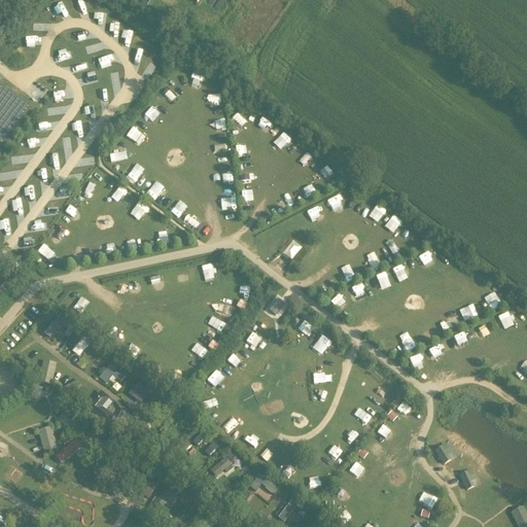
[(120,31),(111,42),(126,53),(134,41),(120,31)]
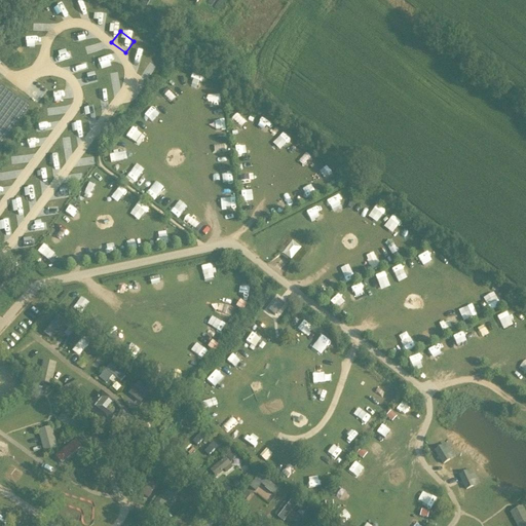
[(155,65),(159,61),(145,50),(142,54),(155,65)]
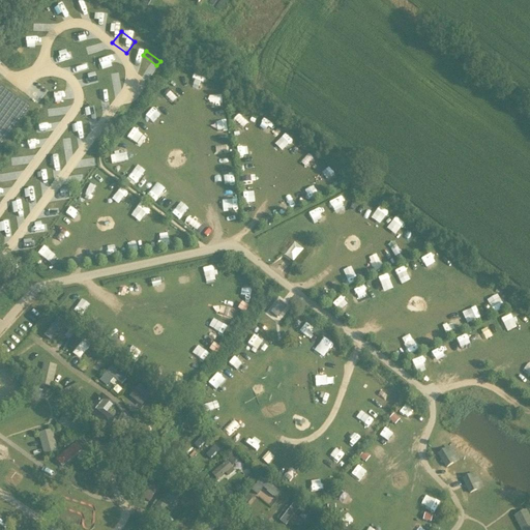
[(56,56),(50,64),(59,70),(64,62),(56,56)]
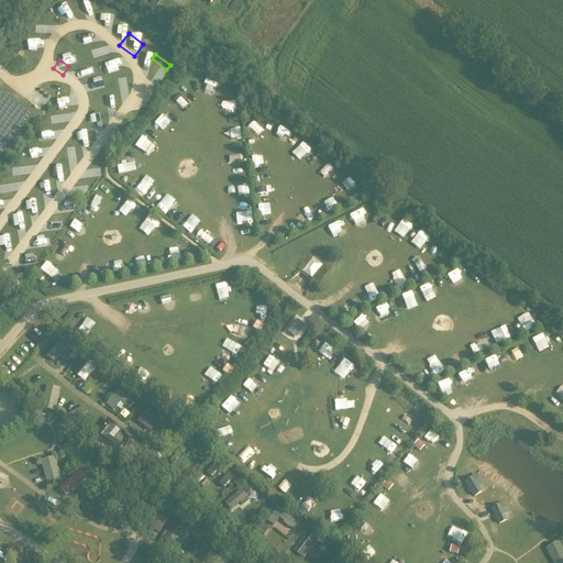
[(152,59),(145,66),(159,78),(166,72),(152,59)]
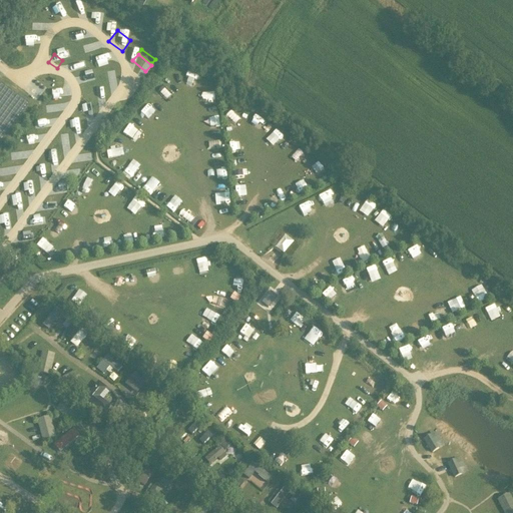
[(48,120),(52,113),(46,109),(41,116),(48,120)]
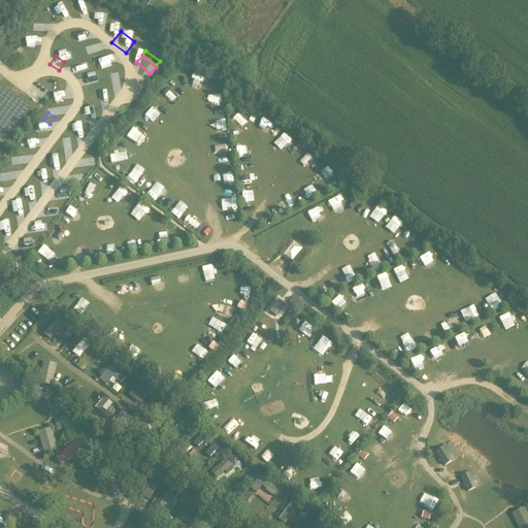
[(87,146),(87,156),(95,156),(95,145),(87,146)]
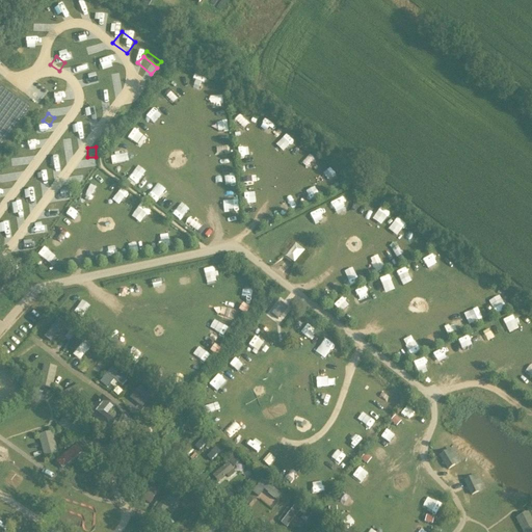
[(81,158),(74,174),(81,177),(89,162),(81,158)]
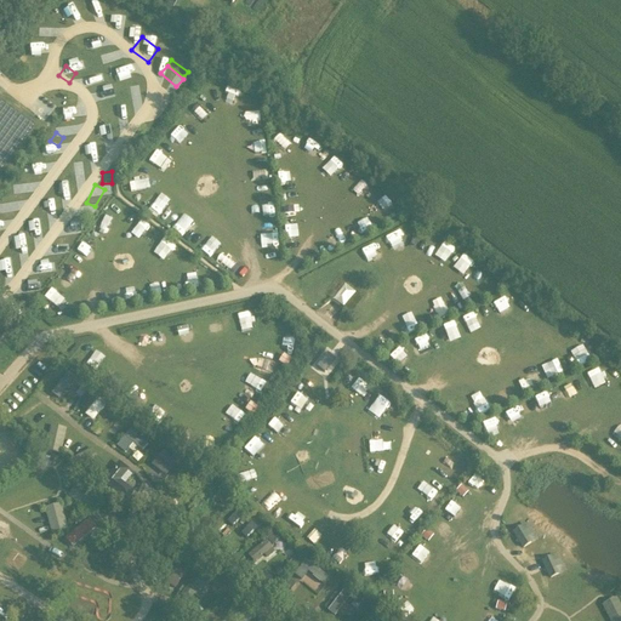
[(13,194),(10,199),(18,208),(23,201),(13,194)]
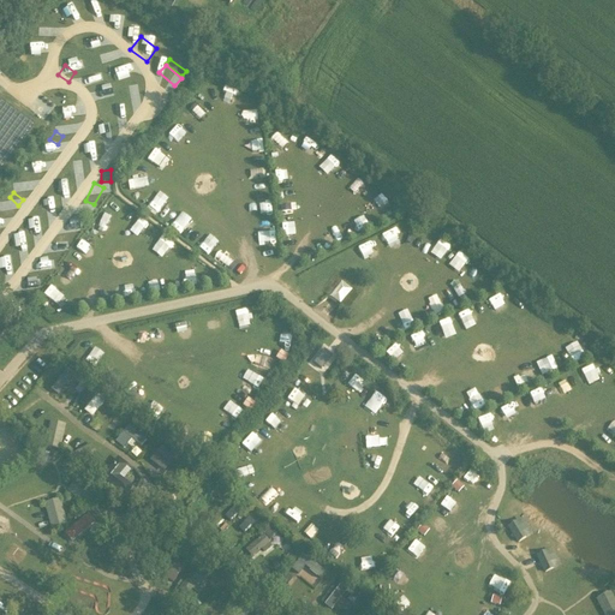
[(79,212),(89,215),(93,206),(84,202),(79,212)]
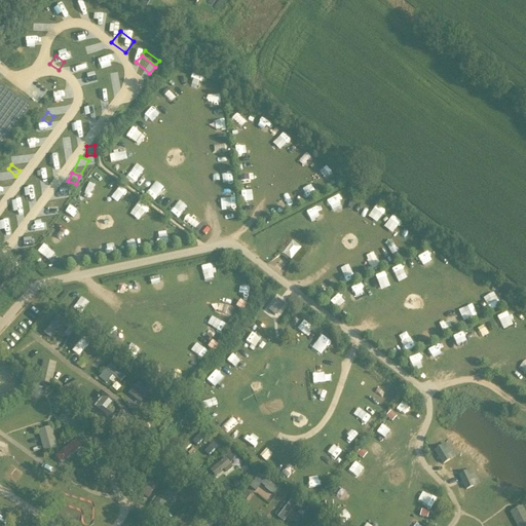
[(90,198),(95,190),(85,185),(81,194),(90,198)]
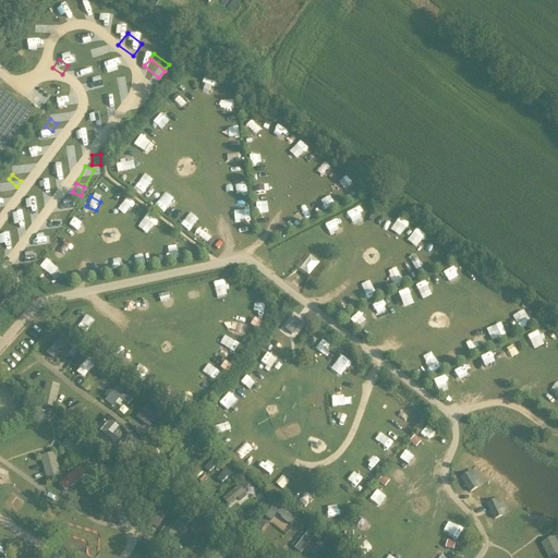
[(128,197),(120,205),(129,213),(136,206),(128,197)]
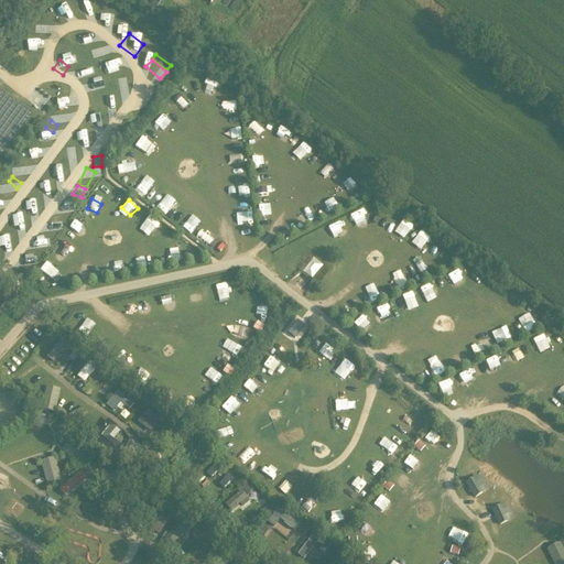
[(250,206),(239,207),(240,218),(251,217),(250,206)]
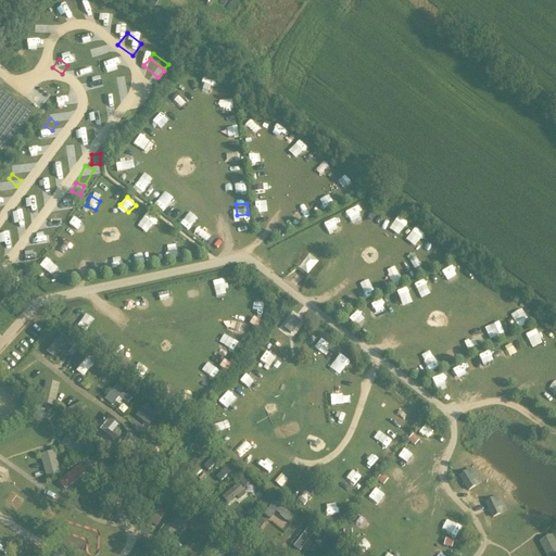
[(295,212),(299,222),(308,218),(305,209),(295,212)]
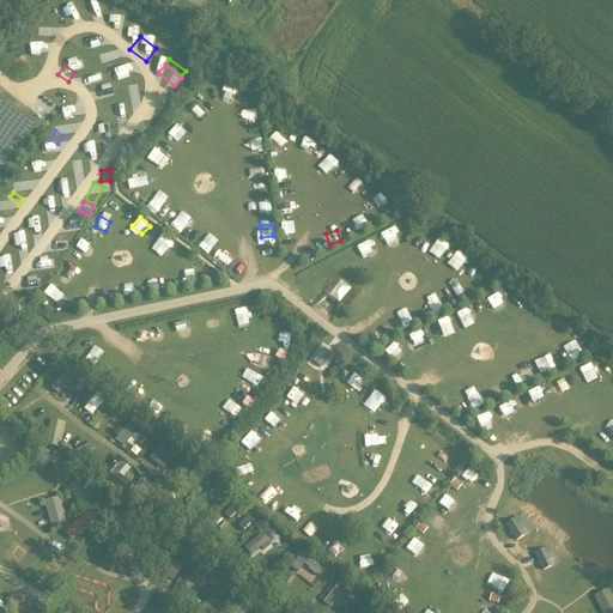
[(462,268),(465,259),(456,256),(454,266),(462,268)]
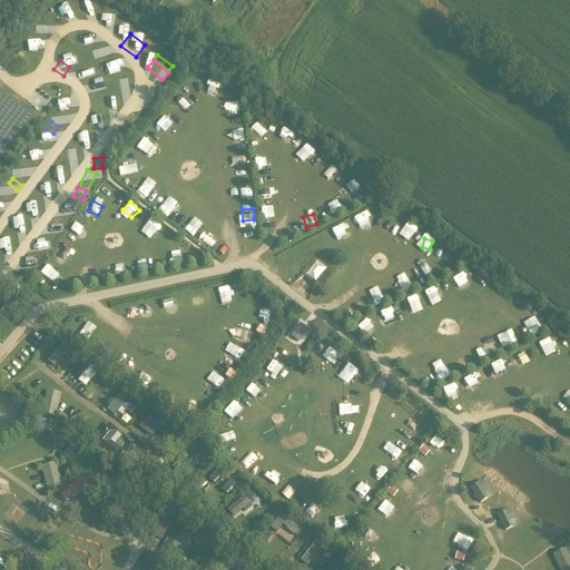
[(316,282),(327,267),(318,261),(307,275),(316,282)]
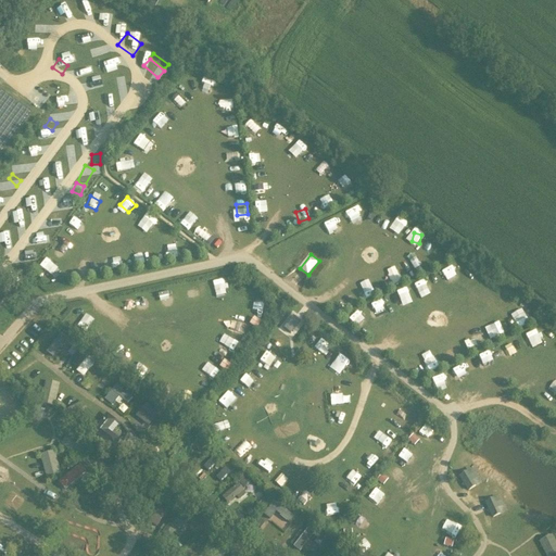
[(229,290),(228,280),(217,281),(218,291),(229,290)]
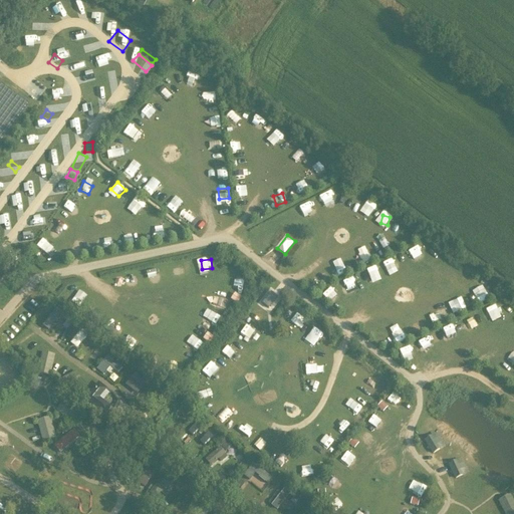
[(365,274),(368,282),(373,280),(370,272),(365,274)]
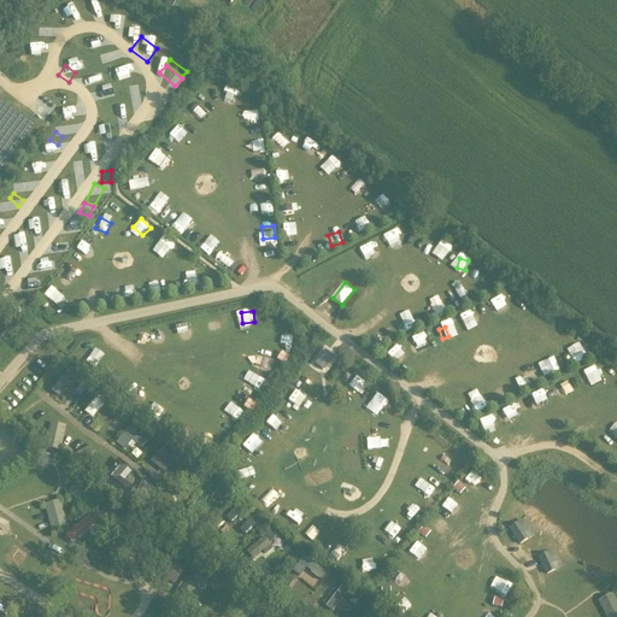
[(322,370),(333,357),(325,351),(315,365),(322,370)]
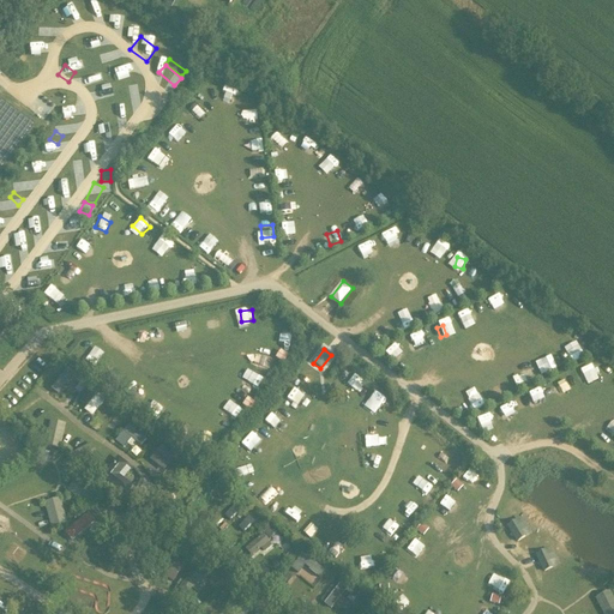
[(58,395),(72,378),(65,371),(50,389),(58,395)]
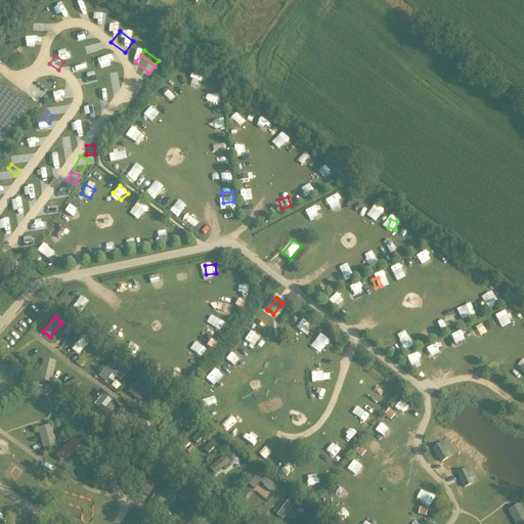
[(305,322),(296,332),(304,339),(313,331),(305,322)]
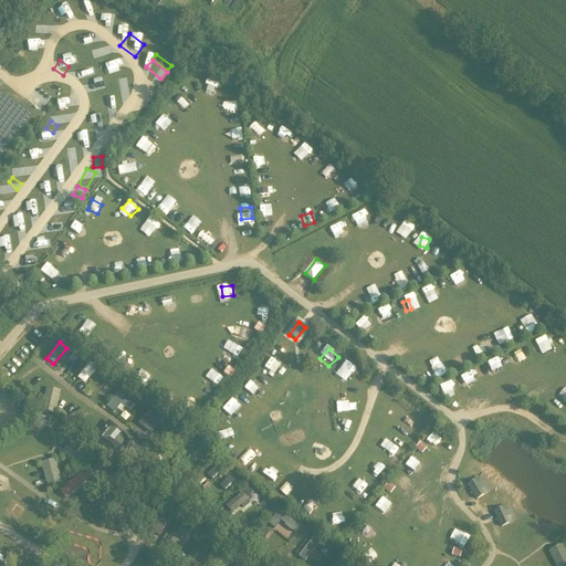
[(514,363),(524,357),(517,348),(509,354),(514,363)]
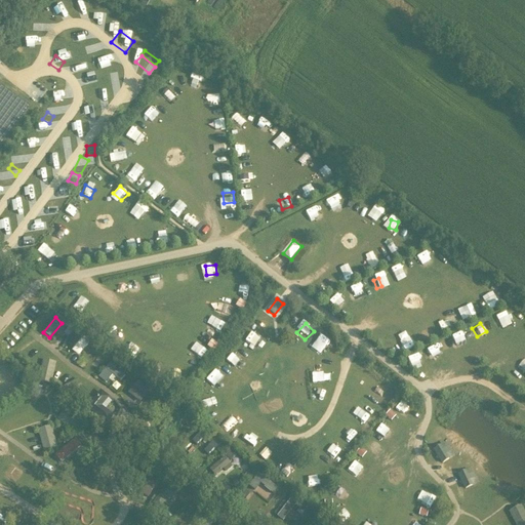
[(257,348),(264,339),(254,331),(247,340),(257,348)]
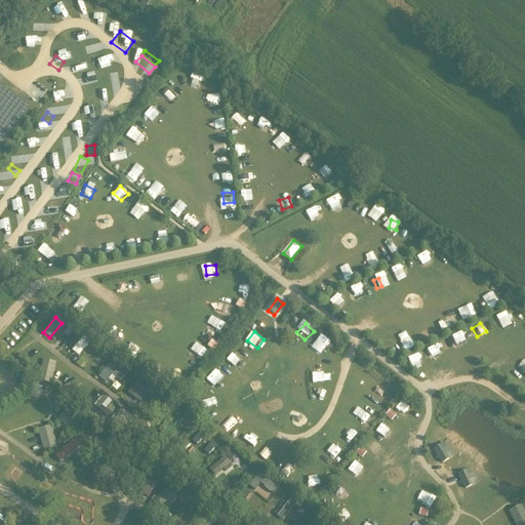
[(321,352),(328,342),(320,335),(312,346),(321,352)]
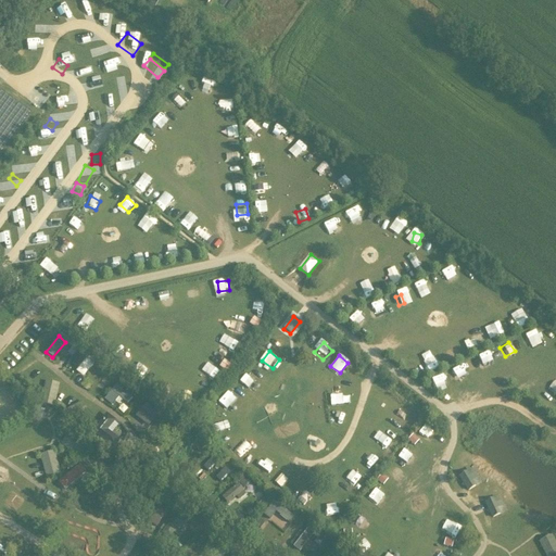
[(483,367),(492,363),(489,355),(480,359),(483,367)]
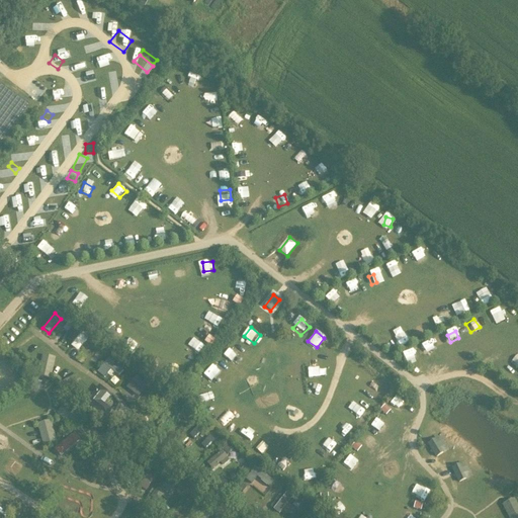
[(205,342),(212,346),(217,340),(209,335),(205,342)]
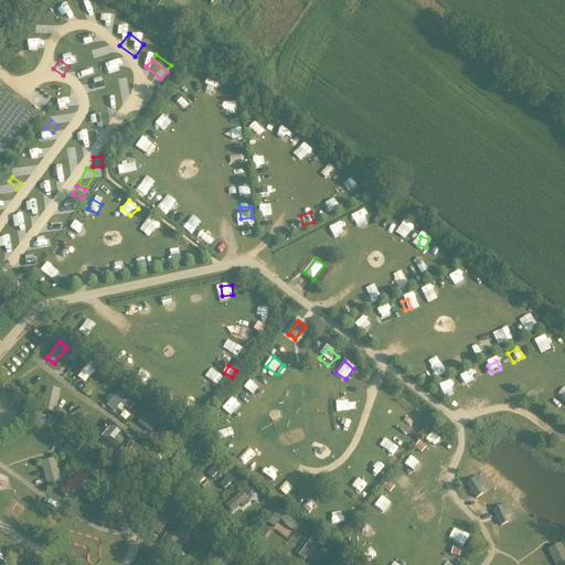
[(77,376),(85,383),(94,373),(87,366),(77,376)]
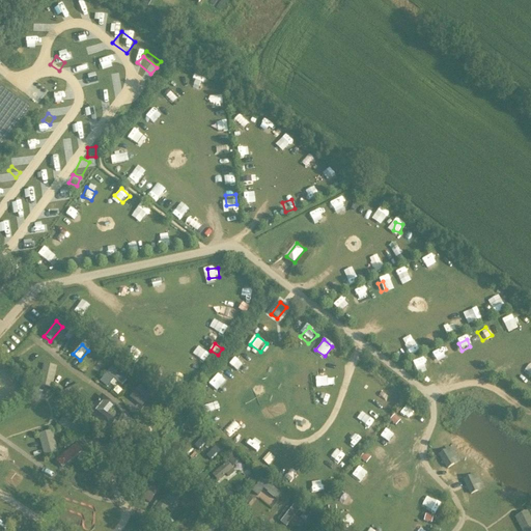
[(200,348),(195,355),(202,361),(207,355),(200,348)]
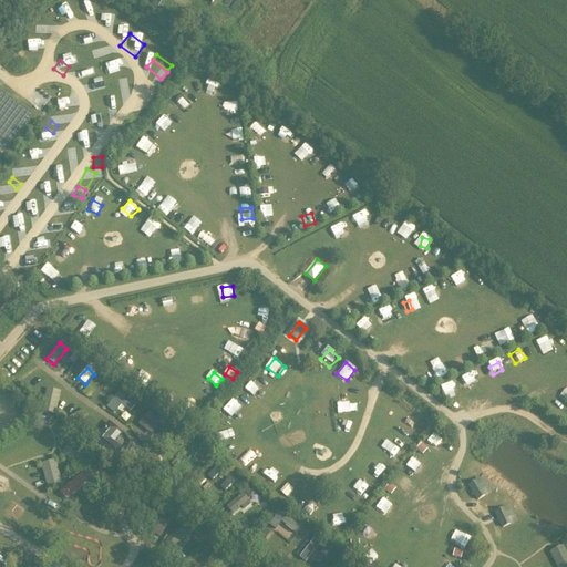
[(263,394),(269,385),(259,377),(251,385),(263,394)]
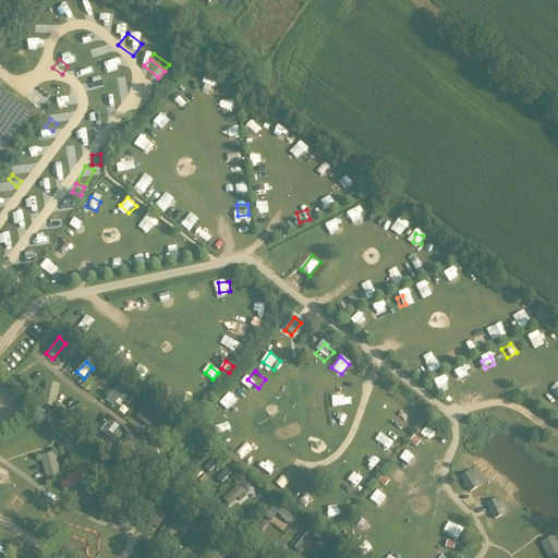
[(356,371),(349,378),(354,384),(362,376),(356,371)]
